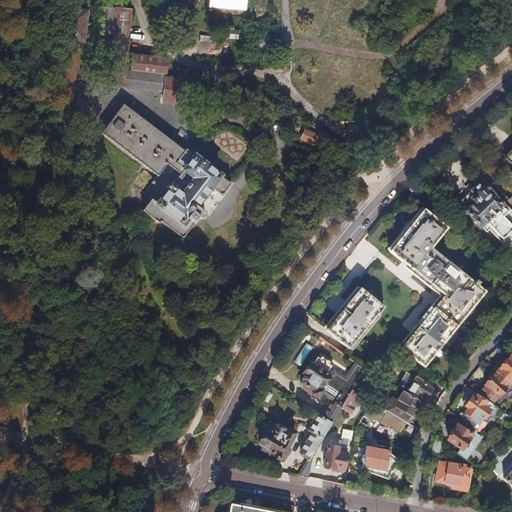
[(209,0),(209,8),(245,11),(245,0),(209,0)]
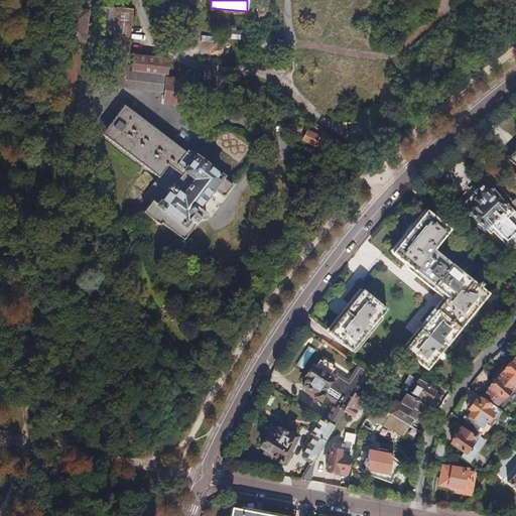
[(109,86),(123,87),(124,73),(130,10),(102,7),(96,63),(111,66),(109,86)]
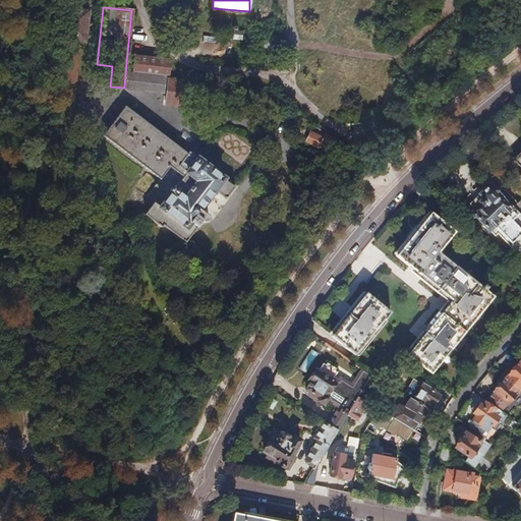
[(57,123),(70,124),(77,54),(73,54),(74,42),(84,43),(88,11),(68,9),(57,123)]
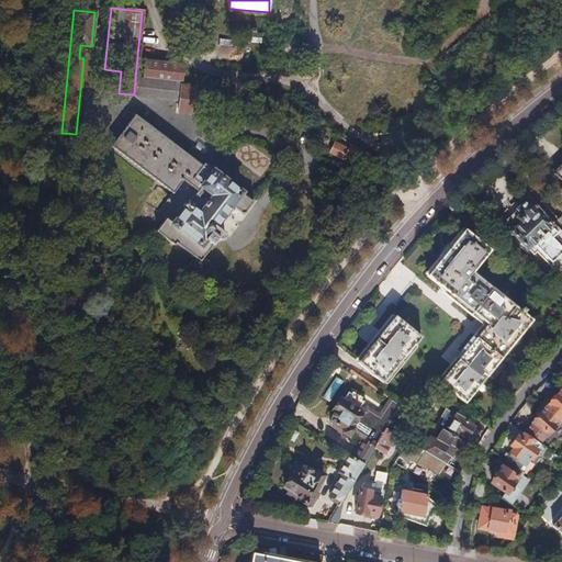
[(250,44),(261,44),(261,34),(250,34),(250,44)]
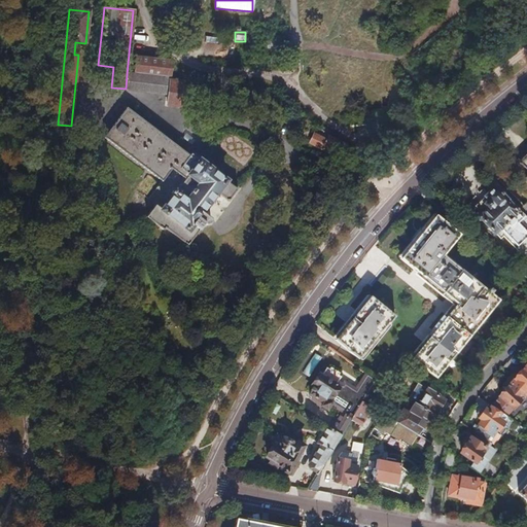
[(135,73),(170,77),(172,62),(137,59),(135,73)]
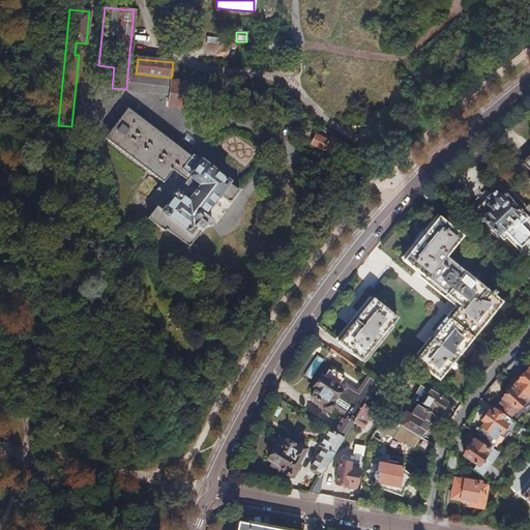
[(128,92),(165,96),(167,79),(136,76),(129,76),(128,92)]
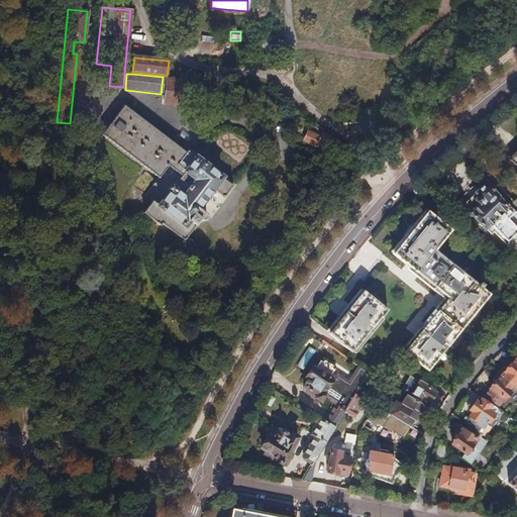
[(163,103),(183,106),(186,81),(166,79),(163,103)]
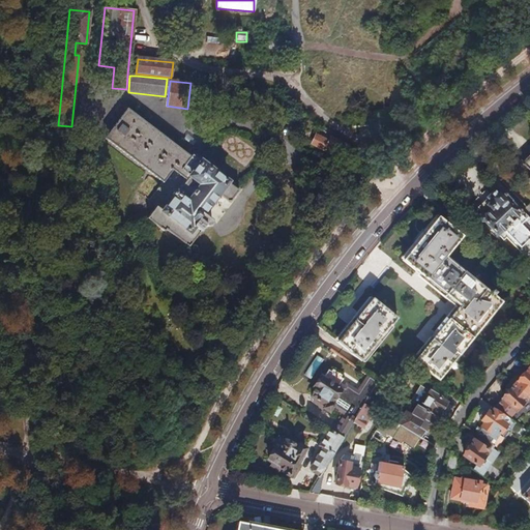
[(165,231),(187,248),(203,229),(207,229),(211,224),(211,219),(203,213),(217,194),(229,202),(237,192),(189,156),(187,158),(127,109),(104,138),(163,182),(172,172),(186,181),(163,210),(155,206),(147,221),(163,233),(165,231)]
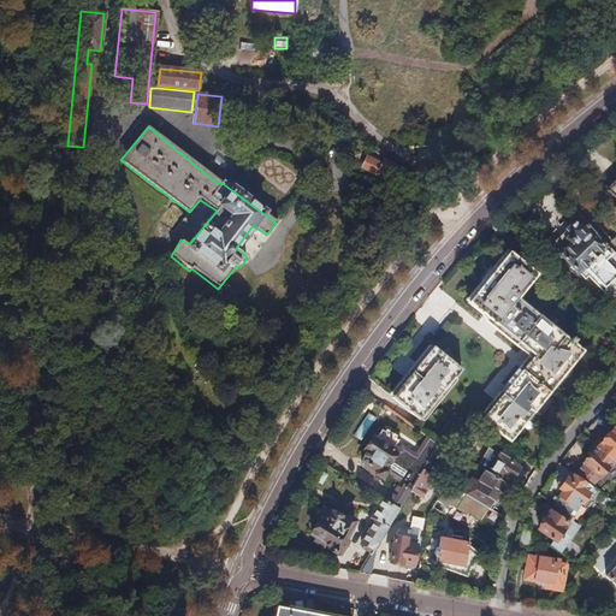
[(396,179),(412,190),(418,182),(403,170),(384,160),(381,164),(367,158),(362,170),(390,182),(391,178),(396,179)]
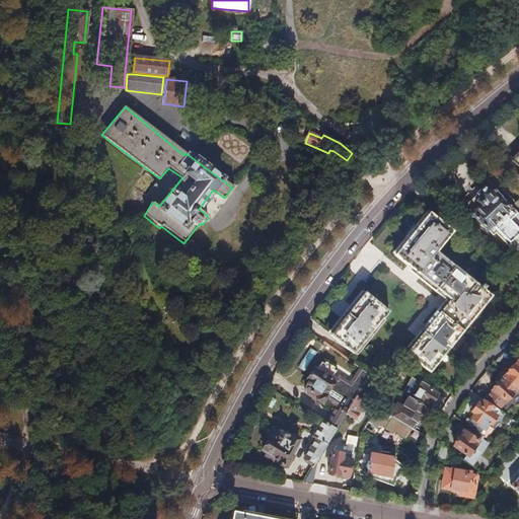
[(500,197),(488,184),(467,203),(474,211),(471,214),(493,235),(495,233),(517,256),(518,254),(518,225),(512,218),(517,213),(511,208),(510,209),(499,197),(500,197)]
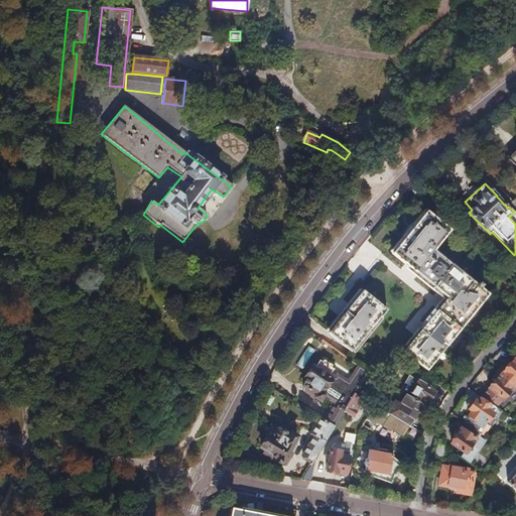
[(327,333),(351,352),(346,357),(360,367),(367,371),(370,367),(380,350),(396,360),(402,352),(426,370),(443,349),(488,294),(480,288),(482,284),(480,282),(477,285),(433,250),(449,230),(426,211),(419,220),(420,221),(399,246),(398,246),(390,255),(368,237),(355,254),(340,272),(362,290),(355,298),(356,299),(335,325),(327,333)]
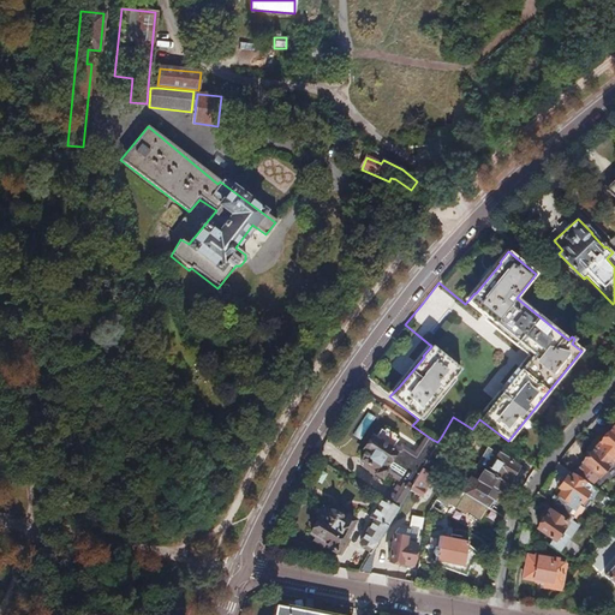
[(362,437),(374,416),(368,412),(356,434),(362,437)]
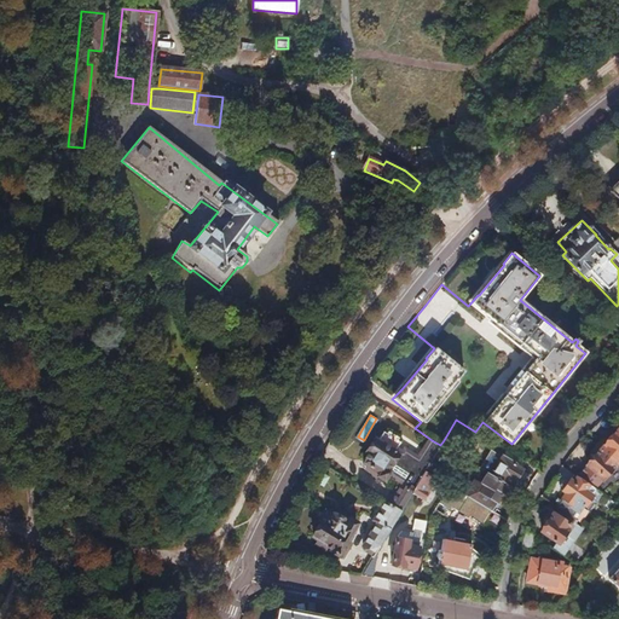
[(601,440),(596,446),(617,464),(618,462),(618,427),(613,434),(605,444),(601,440)]
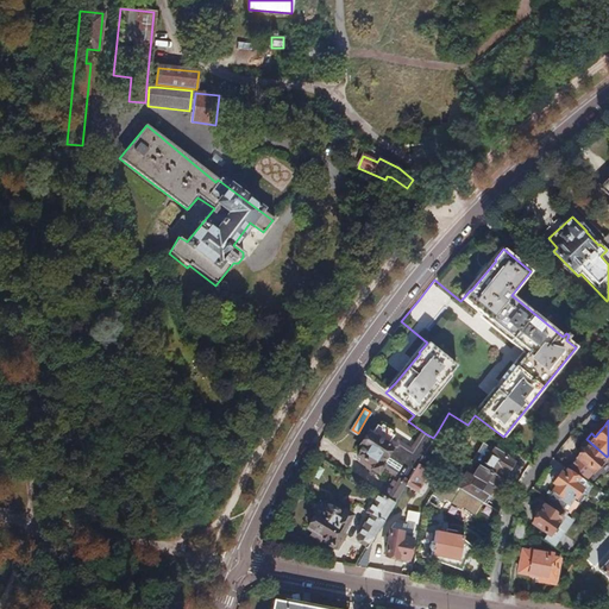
[(393,472),(390,477),(394,479),(394,481),(389,478),(381,494),(384,495),(383,496),(394,503),(405,484),(418,464),(421,457),(424,454),(433,438),(425,433),(412,453),(397,445),(396,447),(389,443),(394,435),(390,433),(393,431),(381,424),(380,426),(377,425),(371,433),(368,432),(360,444),(363,446),(357,456),(372,465),(370,469),(377,473),(382,465),(393,472)]
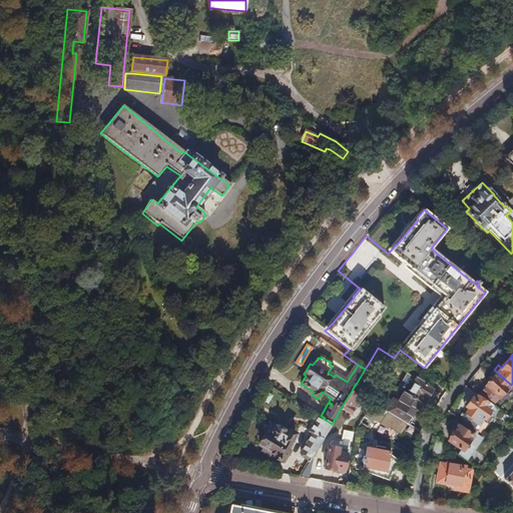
[(365,369),(378,377),(380,374),(377,373),(378,371),(368,365),(365,369)]
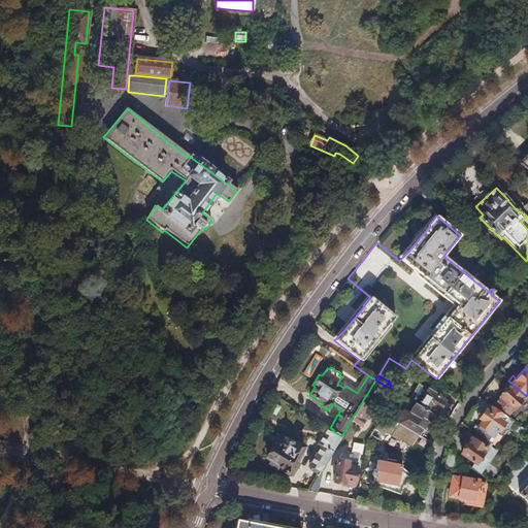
[(520,400),(522,401),(526,396),(508,381),(504,385),(507,388),(499,396),(513,408),(520,400)]
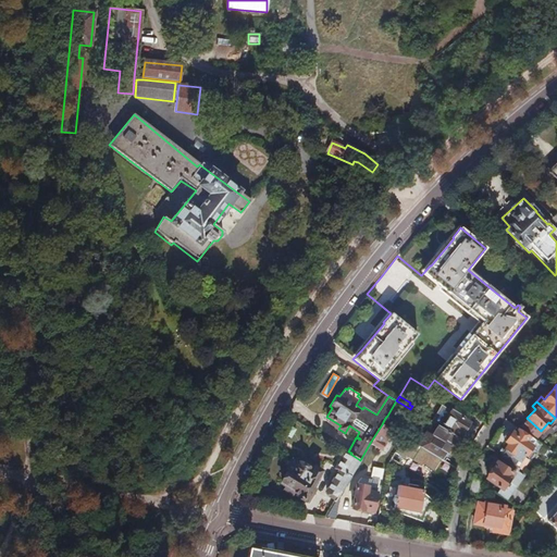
[(462,420),(463,419),(441,405),(431,422),(437,425),(441,428),(458,438),(462,432),(461,432),(468,422),(462,420)]
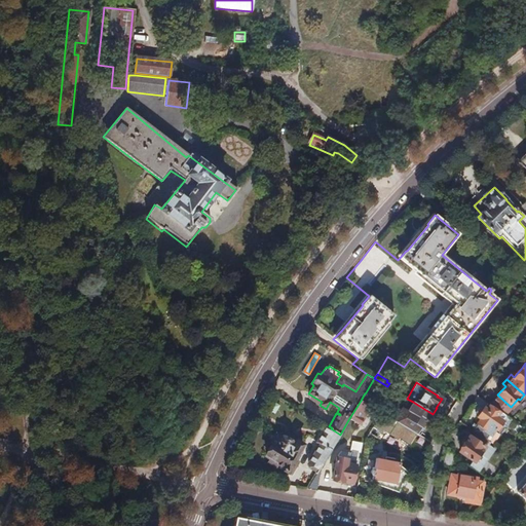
[(365,404),(361,401),(349,418),(359,424),(370,406),(367,404),(365,404)]
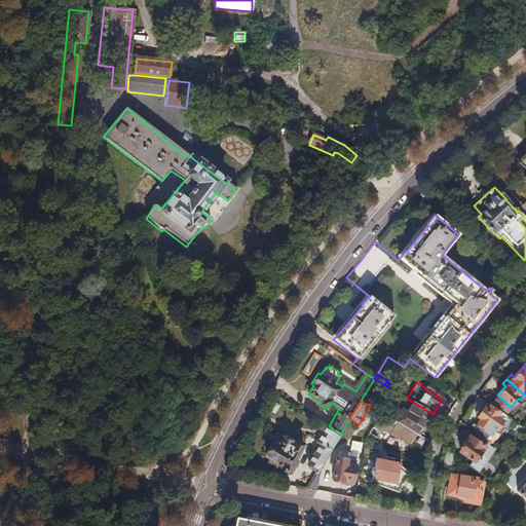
[(403,408),(395,421),(397,422),(417,435),(422,427),(426,421),(427,421),(433,414),(416,404),(413,402),(408,411),(403,408)]
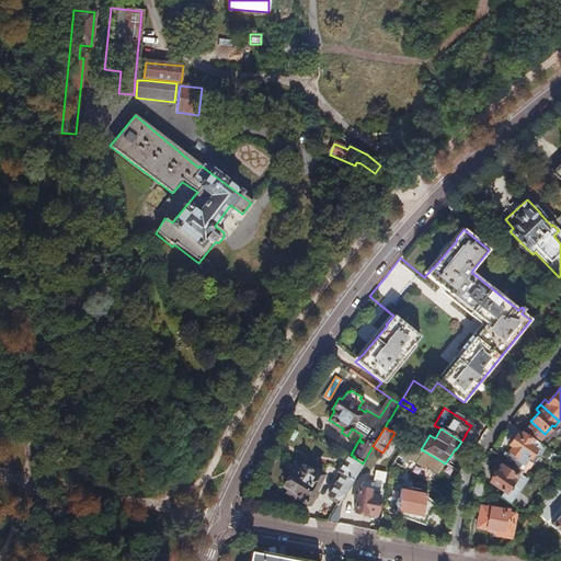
[(504,457),(505,457),(504,459),(507,461),(523,472),(525,473),(531,464),(527,459),(528,457),(528,458),(534,451),(550,462),(556,455),(521,431),(516,436),(515,436),(510,445),(512,446),(507,453),(504,457)]
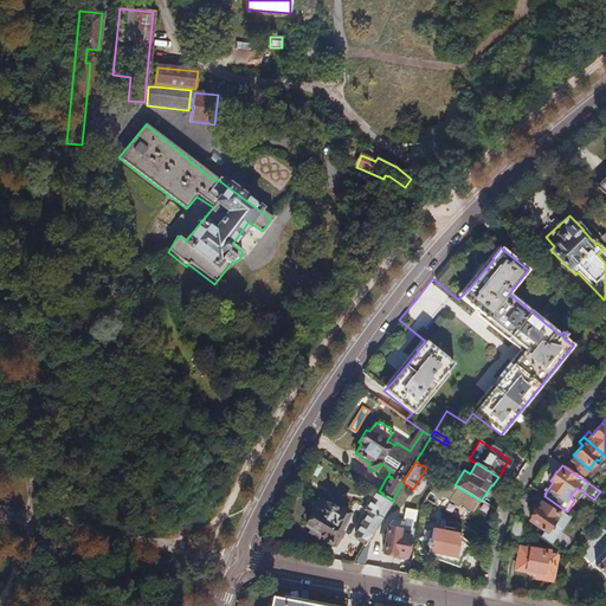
[(455,485),(439,476),(430,492),(439,498),(442,496),(449,501),(457,487),(455,485)]
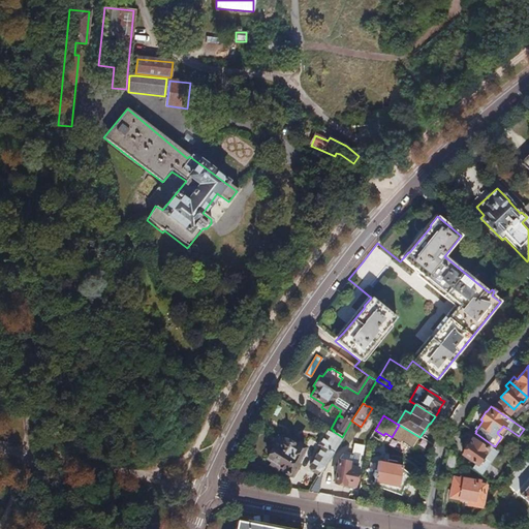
[(314,460),(310,466),(319,472),(342,437),(333,431),(329,429),(318,444),(321,445),(313,459),(314,460)]
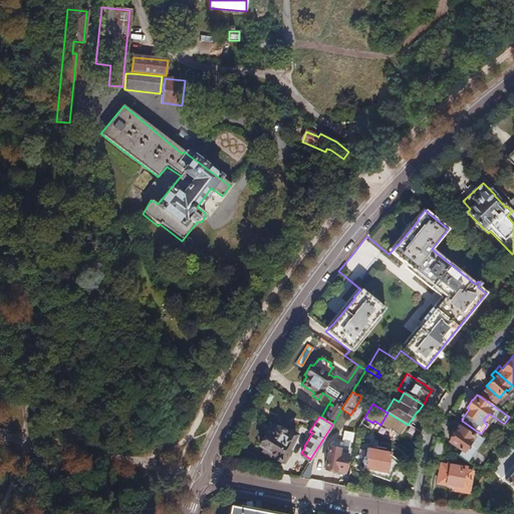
[(483,440),(477,435),(479,433),(465,423),(461,428),(455,424),(451,430),(455,432),(449,441),(463,451),(468,444),(476,450),(483,440)]
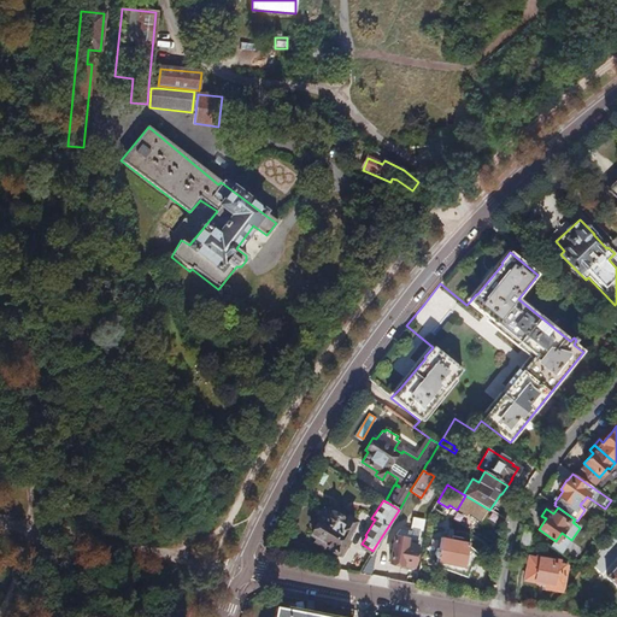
[(318,518),(321,521),(312,535),(317,538),(315,541),(324,547),(325,544),(330,546),(328,548),(339,554),(347,542),(346,541),(348,538),(345,535),(347,533),(348,533),(354,523),(354,521),(350,518),(348,518),(346,522),(331,513),(330,512),(324,509),(318,518)]
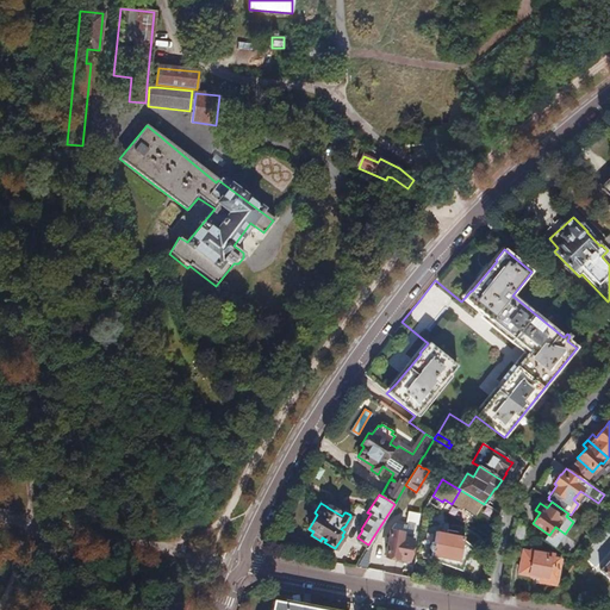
[(515,539),(524,540),(527,524),(518,523),(515,539)]
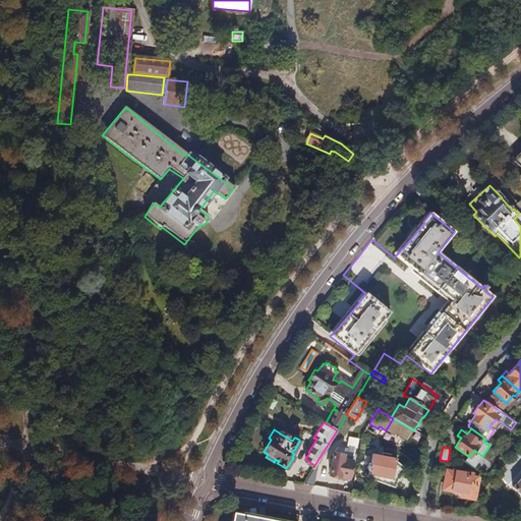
[(349,478),(352,457),(333,453),(329,475),(349,478)]
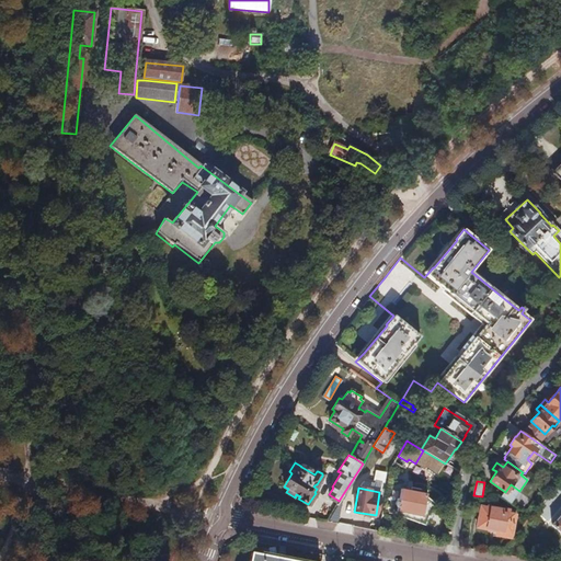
[(411,491),(401,489),(396,512),(400,512),(400,515),(425,526),(427,517),(437,506),(425,496),(426,490),(412,488),(411,491)]
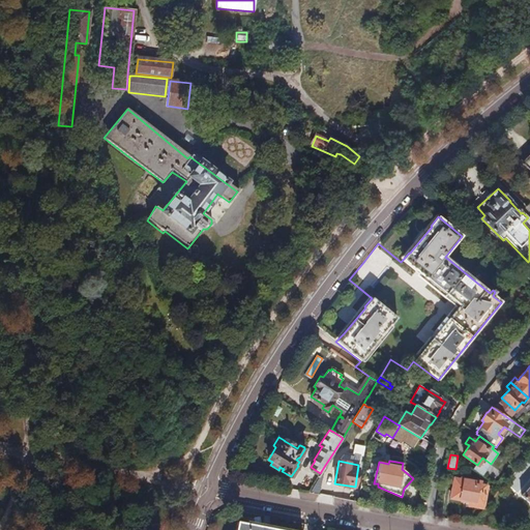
[(461,500),(469,502),(482,505),(487,487),(474,483),(474,481),(461,478),(461,479),(454,478),(450,498),(461,500)]
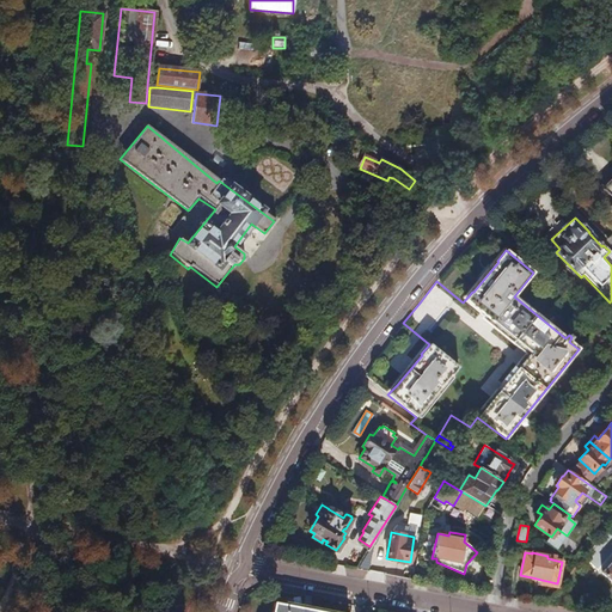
[(611,560),(601,573),(611,581),(611,560)]
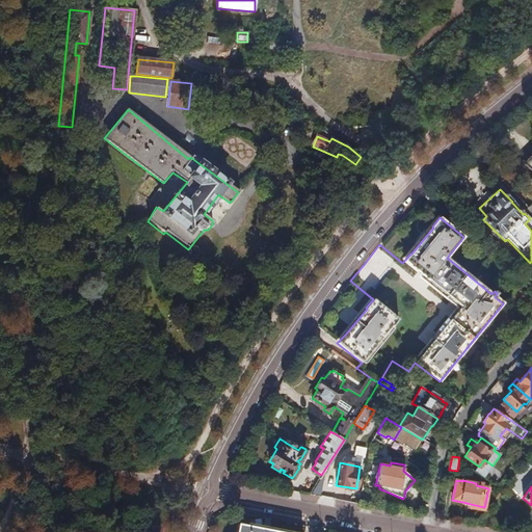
[(236,531),(283,531),(239,523),(236,531)]
